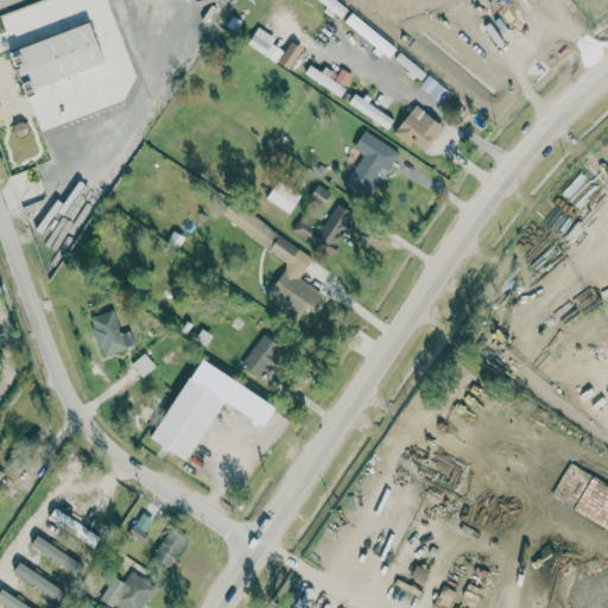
[(316,0),(342,18),(349,7),(339,0),(316,0)]
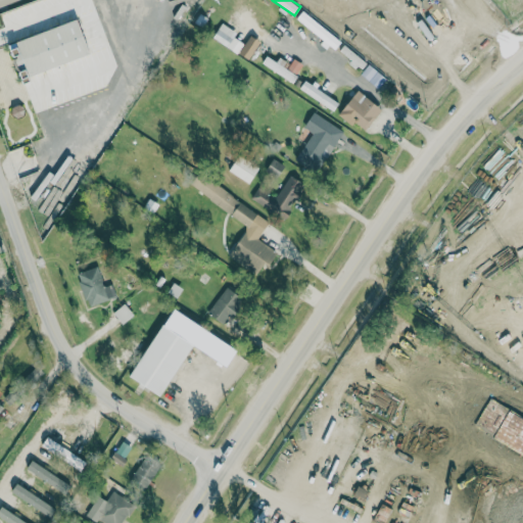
[(334,50),(342,41),(303,9),(296,18),(334,50)]
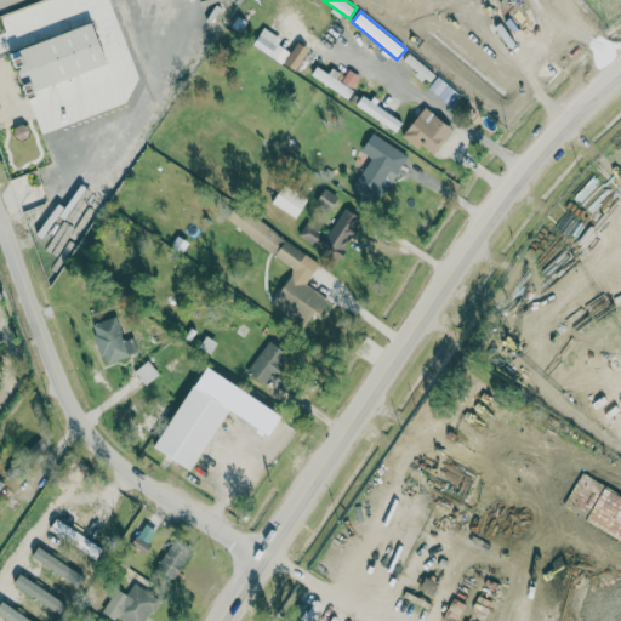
[(12,50),(28,97),(1,106),(9,126),(35,118),(40,132),(141,100),(123,45),(104,51),(95,23),(12,50)]
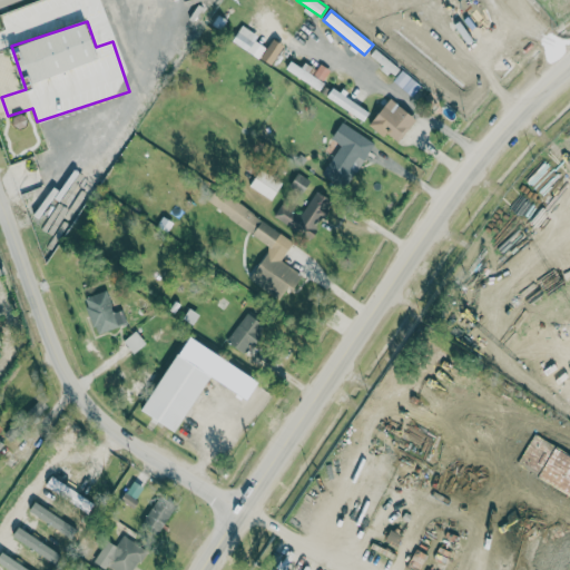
[(284,45),(274,38),(267,48),(255,40),(258,35),(242,25),(232,41),(272,65),(284,45)]
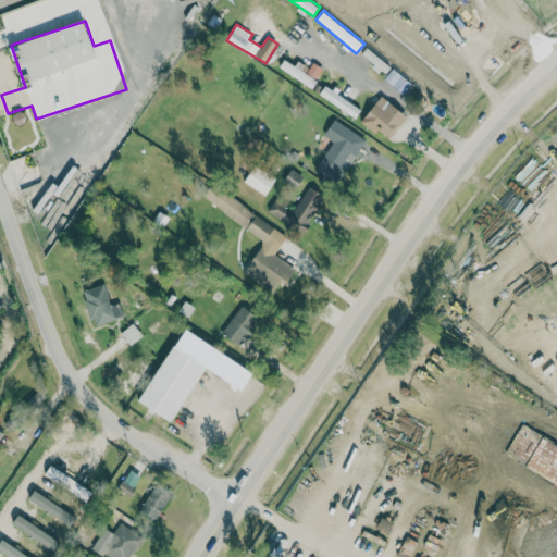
[(279,70),(313,86),(322,66),(312,62),(308,72),(283,60),(279,70)]
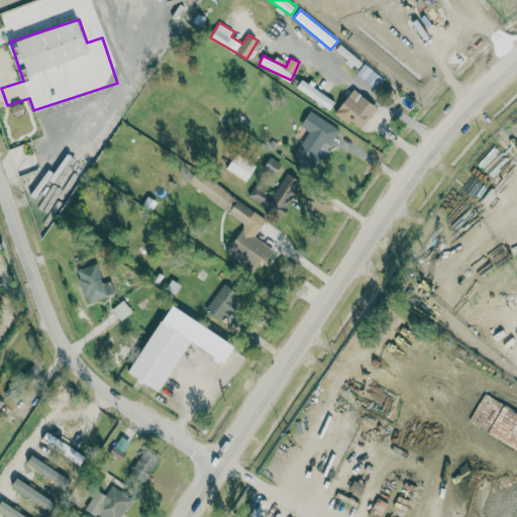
[(382,76),(363,64),(355,75),(376,87),(382,76)]
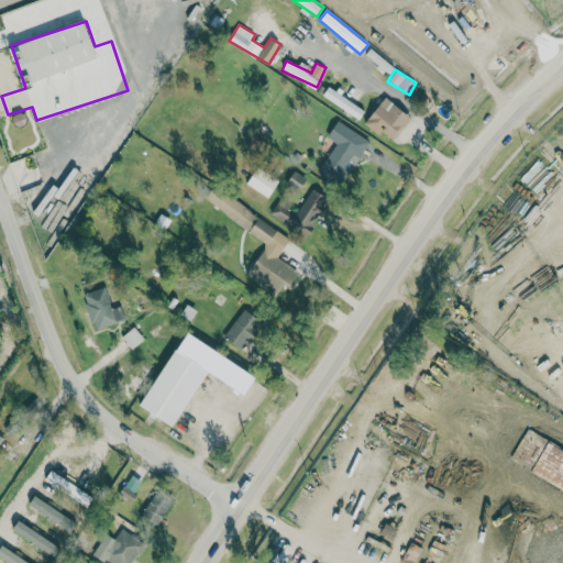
[(322,97),(360,118),(365,109),(328,87),(322,97)]
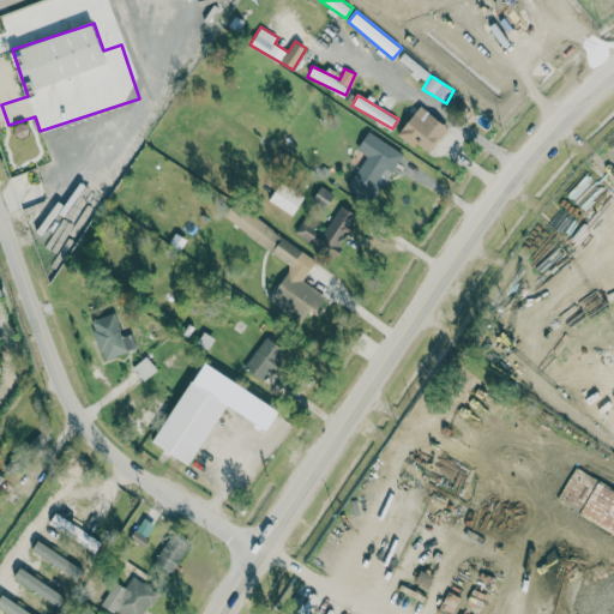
[(428,154),(449,125),(419,104),(399,134),(428,154)]
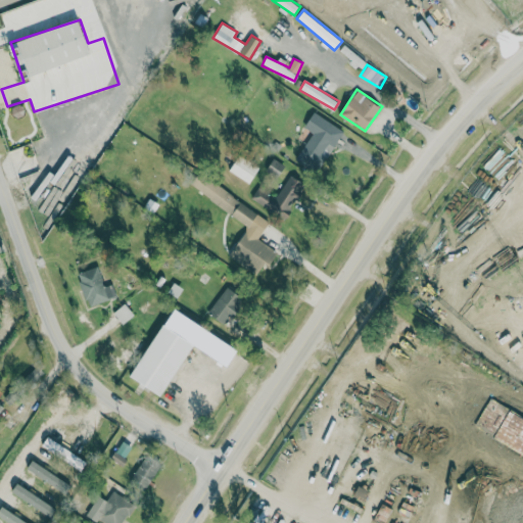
[(295,162),(318,175),(333,145),(338,148),(347,132),(313,112),(304,128),(312,132),(295,162)]
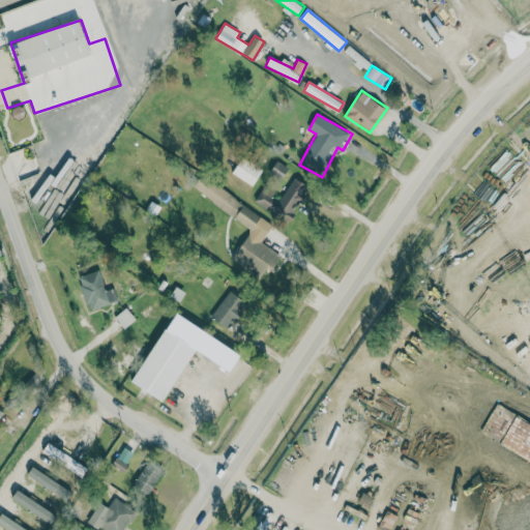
[(232,174),(254,185),(262,169),(241,157),(232,174)]
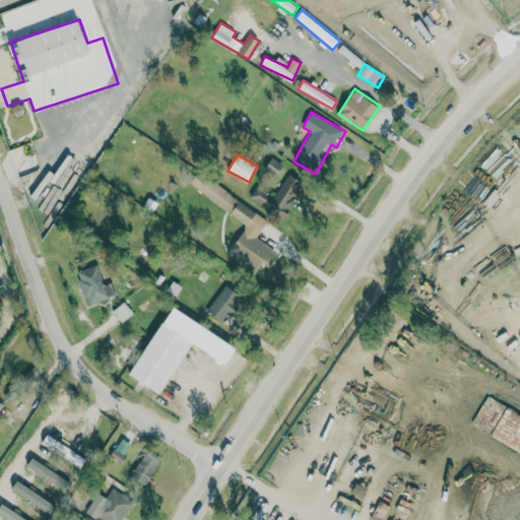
[(277,175),(283,165),(271,156),(265,168),(277,175)]
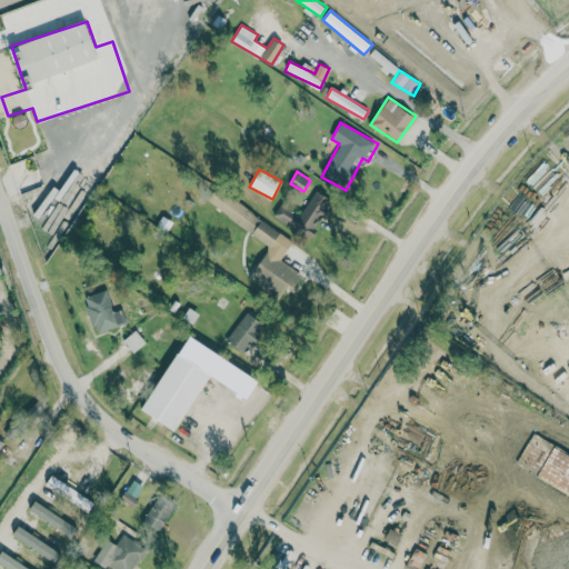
[(333,199),(315,188),(300,215),(280,203),(272,216),(311,238),(333,199)]
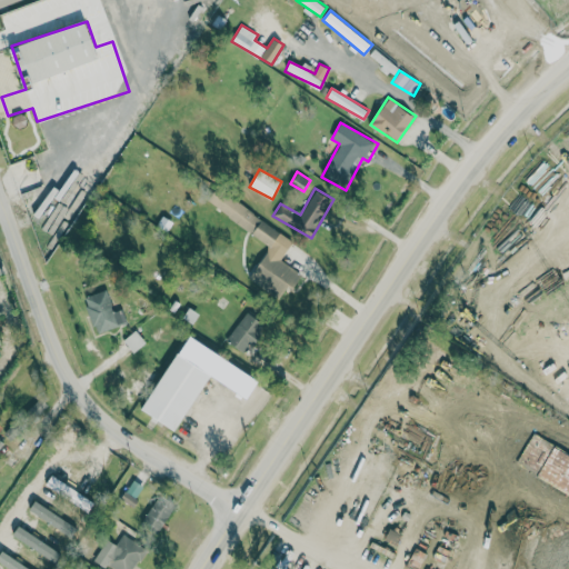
[(293,239),(215,190),(207,203),(271,243),(250,279),(280,298),(289,285),(293,288),(302,273),(280,260),(293,239)]
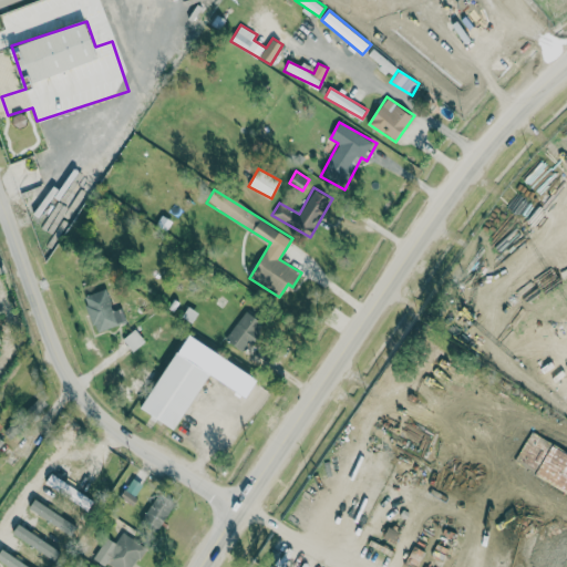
[(95,332),(122,323),(117,311),(114,312),(106,289),(84,296),(95,332)]
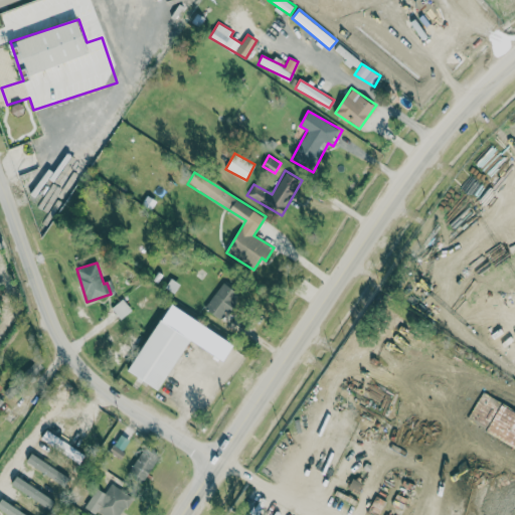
[(241,294),(222,282),(205,309),(223,321),(241,294)]
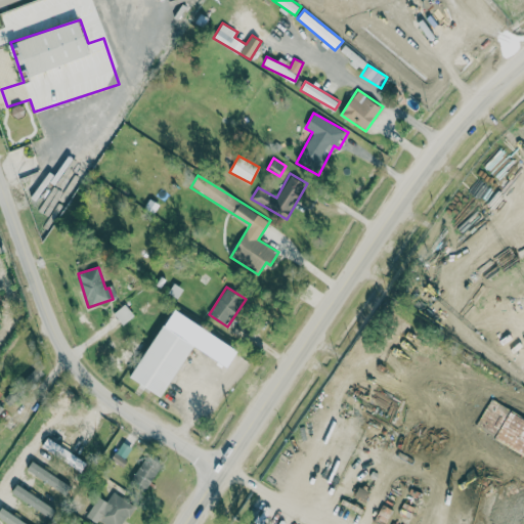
[(123,324),(134,315),(125,304),(114,313),(123,324)]
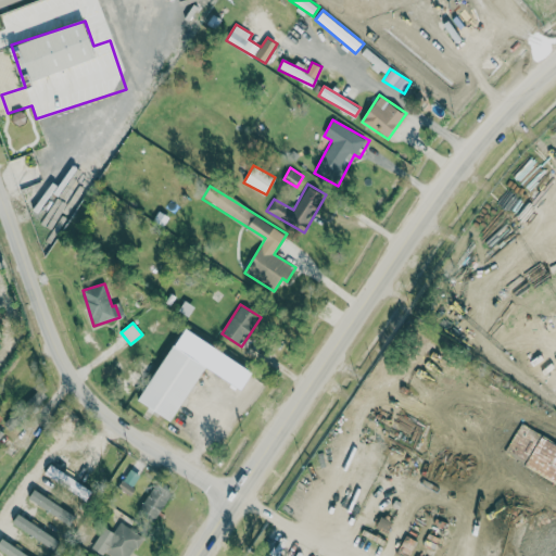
[(139,402),(173,421),(206,365),(173,345),(139,402)]
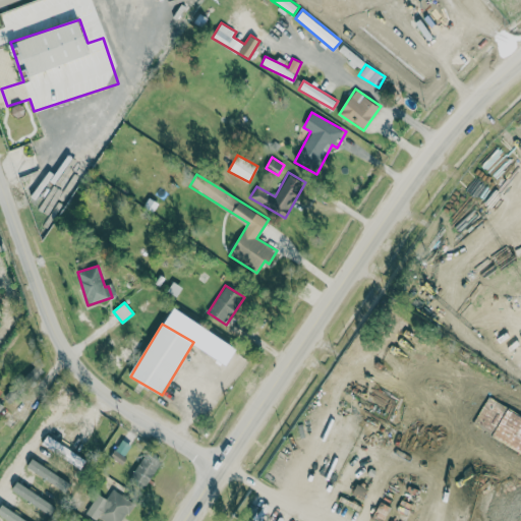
[(194,342),(198,333),(187,328),(182,336),(194,342)]
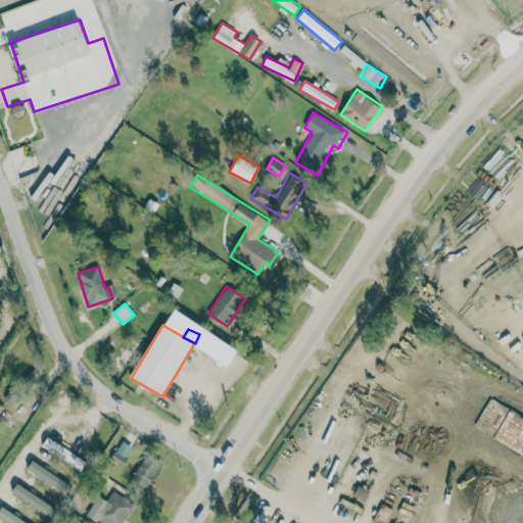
[(37,438),(76,445),(79,428),(40,421),(37,438)]
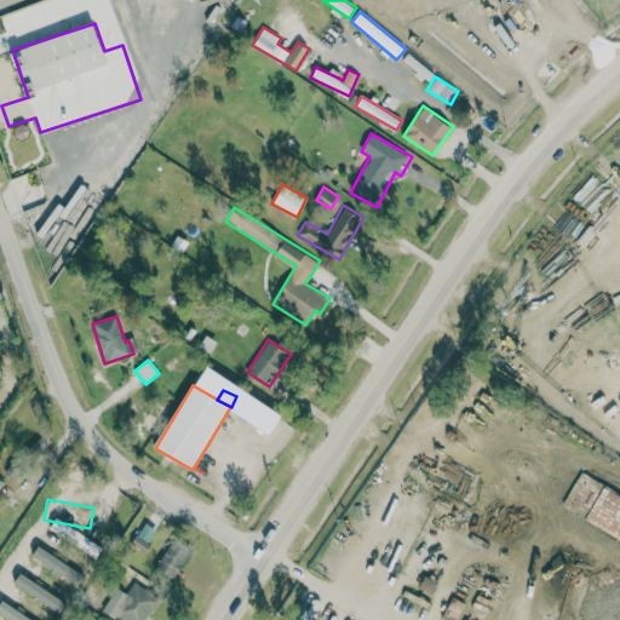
[(156,528),(143,522),(133,546),(145,552),(156,528)]
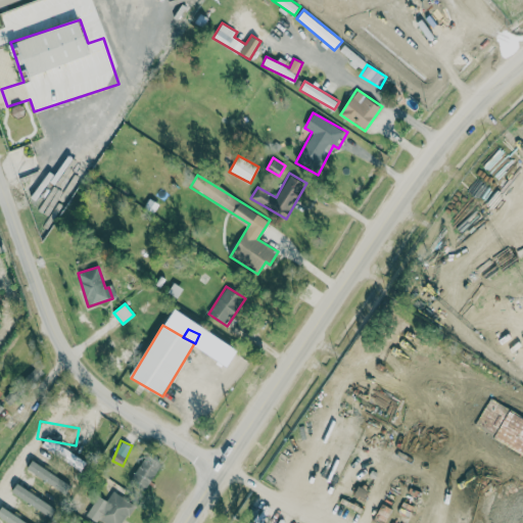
[(145,491),(162,462),(147,453),(130,481),(145,491)]
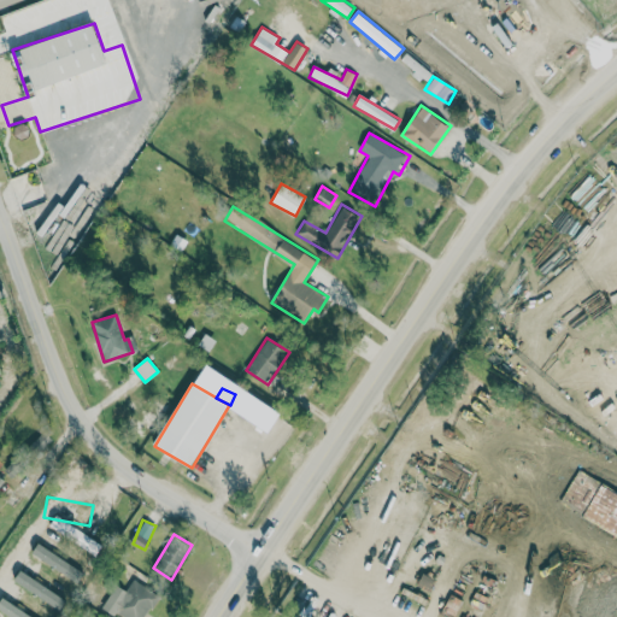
[(16,604),(29,599),(24,585),(62,570),(57,558),(6,577),(16,604)]
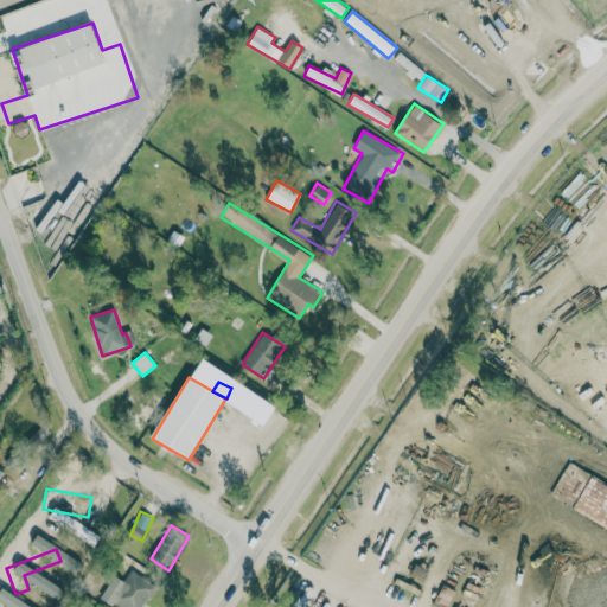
[(120,606),(142,606),(154,582),(131,572),(126,581),(113,575),(102,599),(120,606)]
